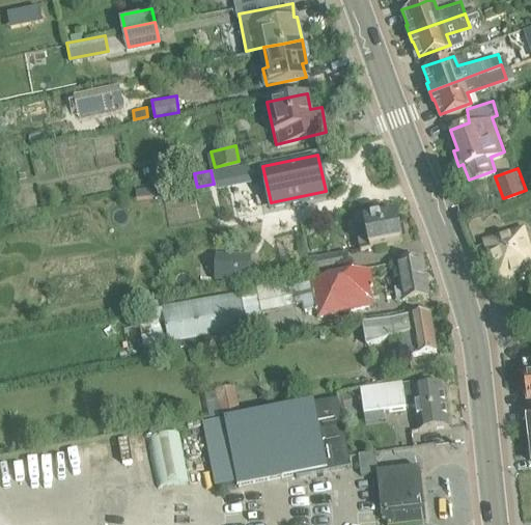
[(359,246),(370,243),(371,248),(401,242),(395,212),(375,215),(374,206),(354,211),(359,246)]
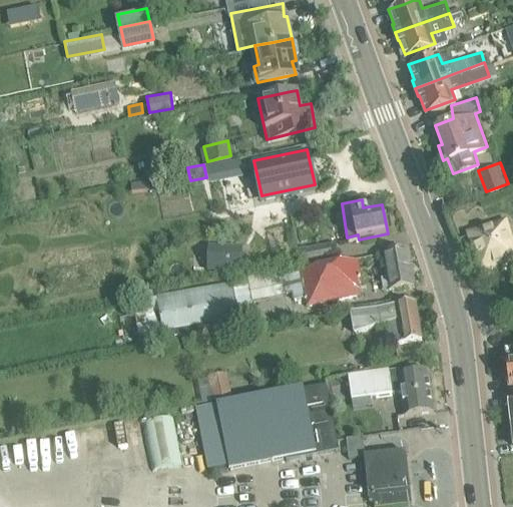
[(512,258),(512,238),(506,215),(466,228),(478,269),(512,258)]
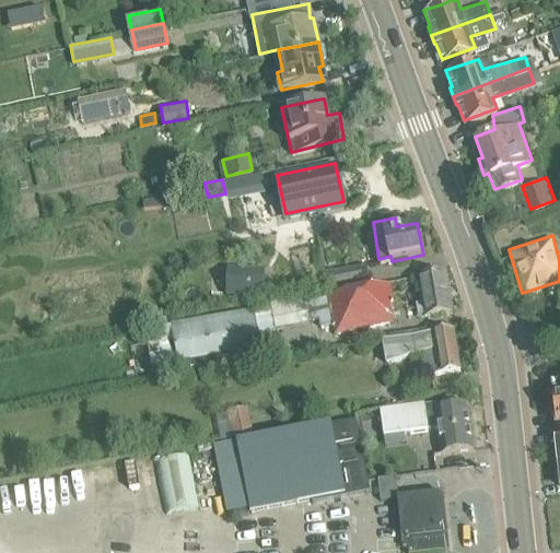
[(369,279),(365,261),(324,268),(328,286),(369,279)]
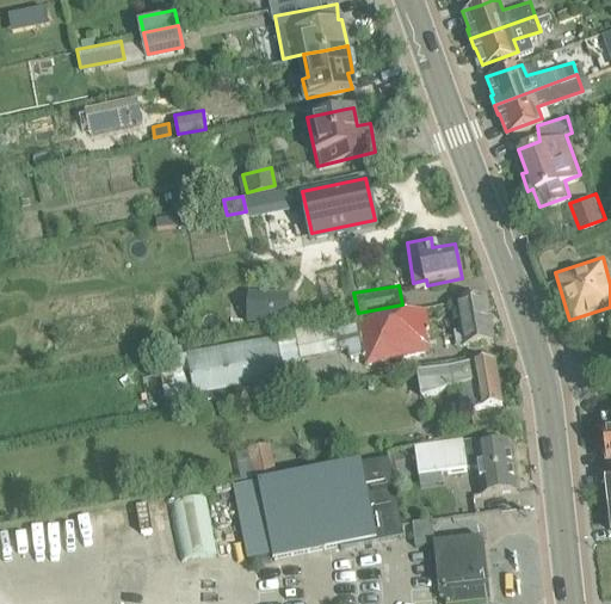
[(287,321),(287,290),(250,289),(250,320),(287,321)]
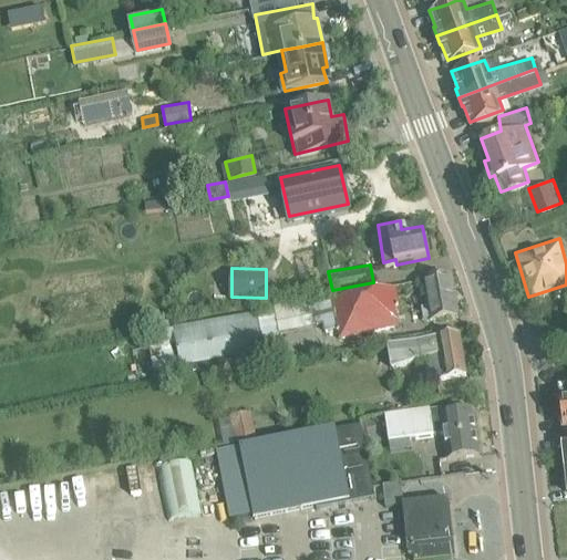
[(429,315),(430,318),(457,312),(451,271),(422,276),(426,302),(420,303),(423,317),(429,315)]
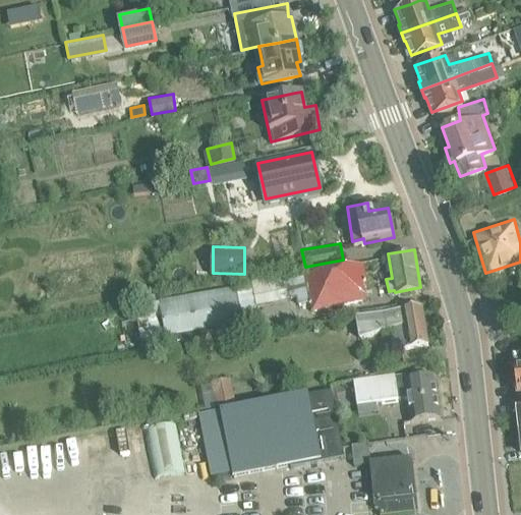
[(307,273),(293,275),(298,300),(312,297),(314,307),(365,297),(362,279),(367,278),(361,261),(307,273)]
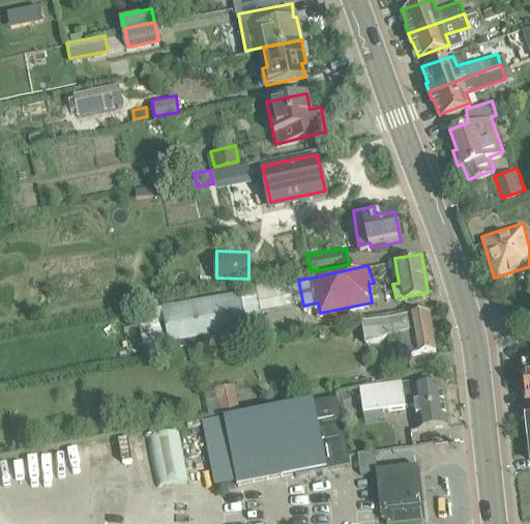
[(242,332),(247,331),(245,325),(239,289),(162,301),(168,339),(178,338),(179,343),(189,342),(188,336),(210,331),(211,338),(221,336),(219,330),(241,326),(242,332)]
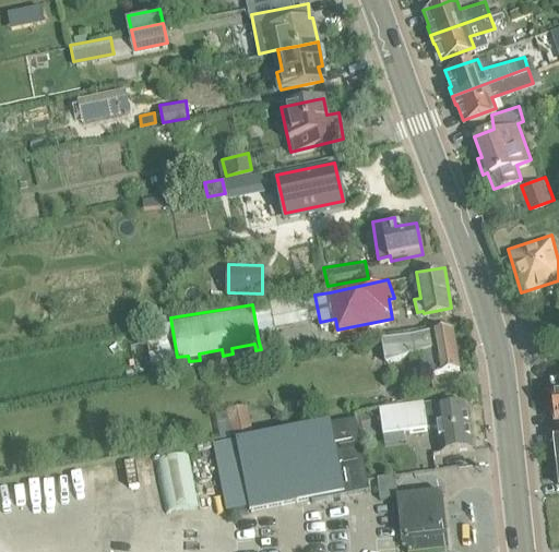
[(423,348),(425,370),(458,363),(451,324),(413,332),(382,335),(385,355),(417,349),(423,348)]
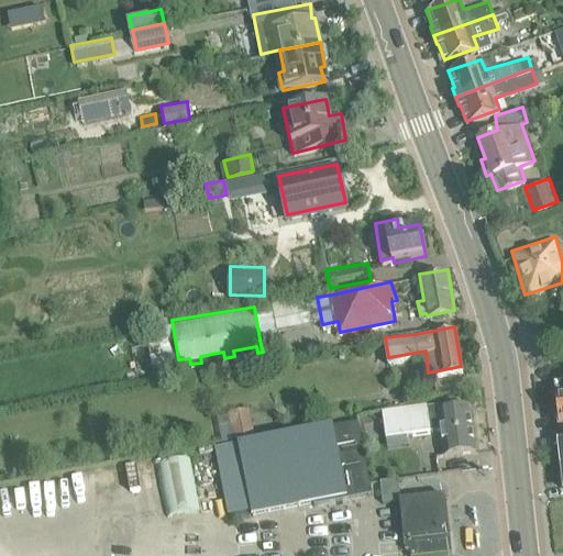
[(562,377),(553,380),(556,403),(562,401),(562,377)]
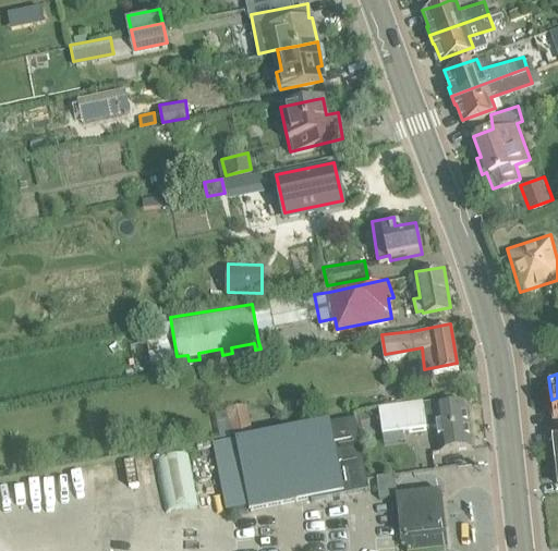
[(389,429),(436,424),(439,449),(471,444),(464,400),(433,404),(433,396),(386,404),(389,429)]
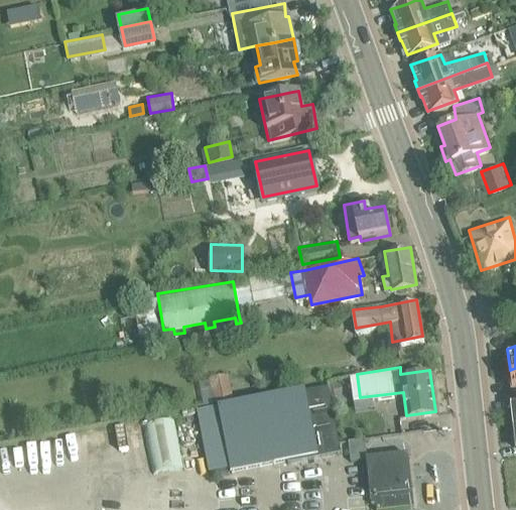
[(515,386),(515,368),(510,370),(507,372),(508,379),(511,381),(512,387),(515,386)]
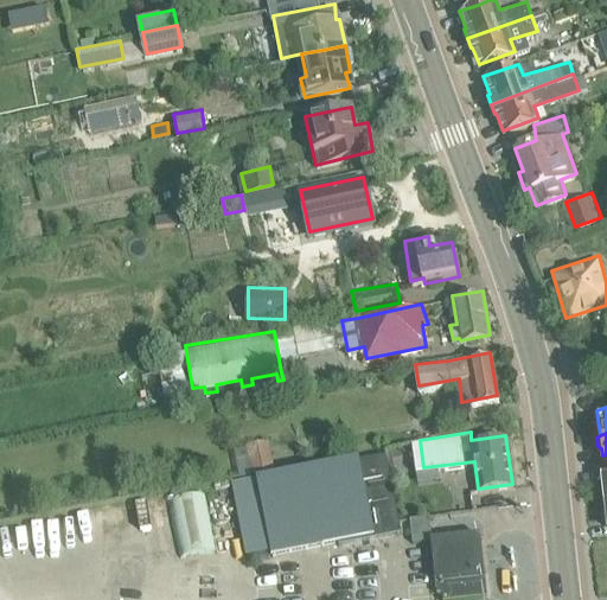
[(274,464),(269,439),(249,442),(249,444),(254,467),(274,464)]
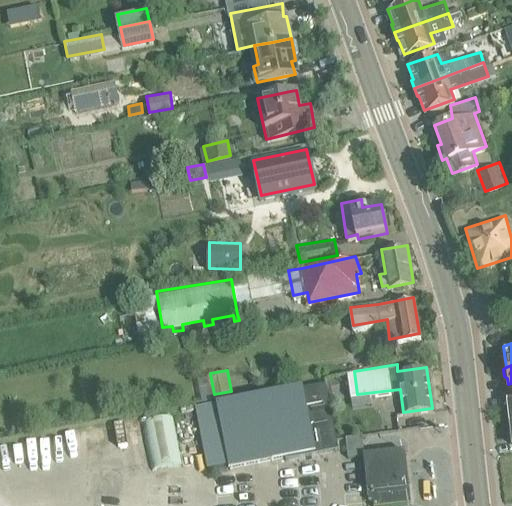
[(217,401),(195,406),(206,465),(228,461),(230,466),(314,450),(338,443),(324,381),(301,384),(217,401)]
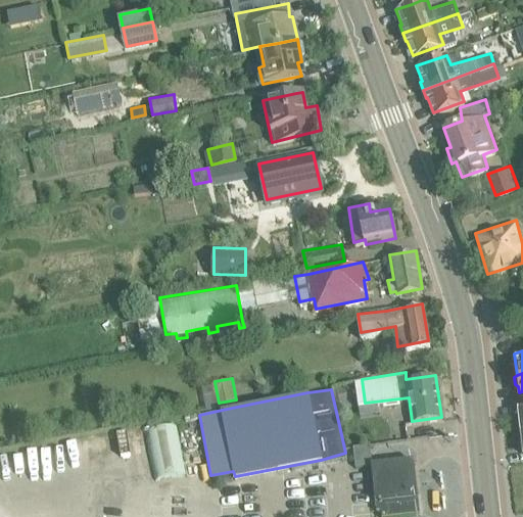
[(155,474),(184,469),(175,422),(146,427),(155,474)]
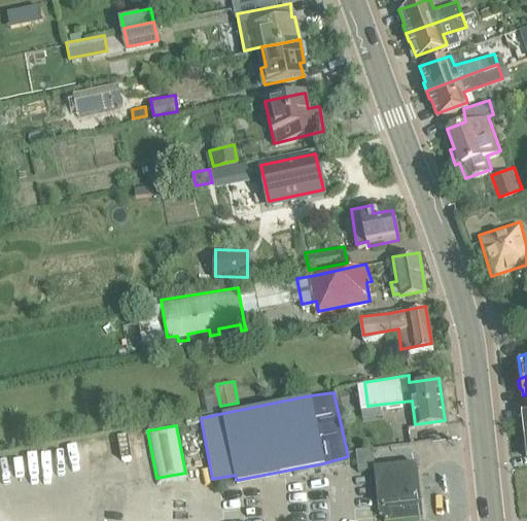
[(372,445),(355,447),(357,466),(374,465),(372,445)]
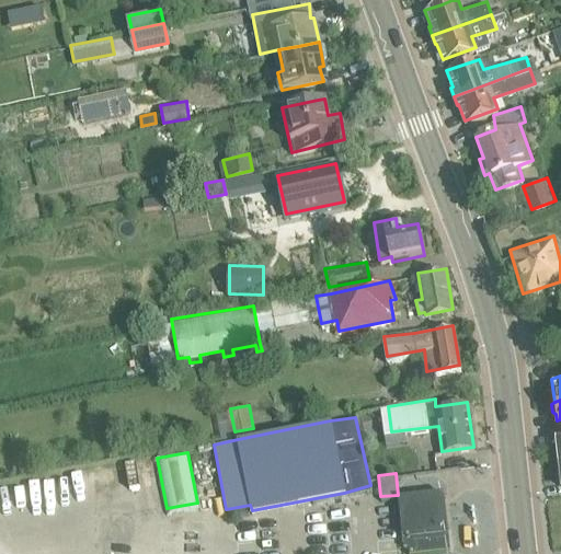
[(443,493),(399,497),(402,535),(404,544),(408,543),(409,551),(456,546),(454,527),(445,529),(443,493)]
